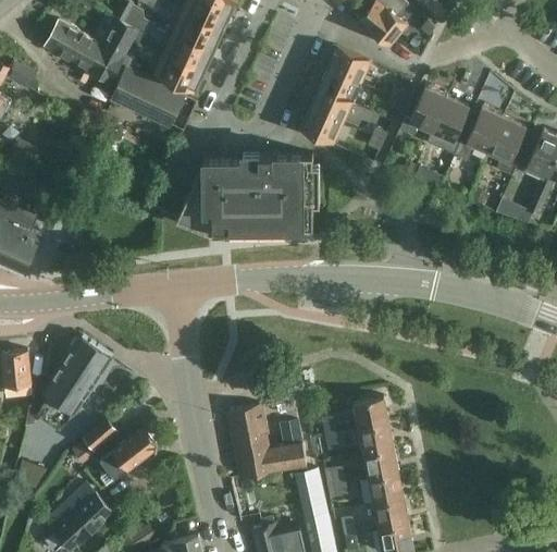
[(229,19),(233,9),(213,0),(189,0),(184,12),(225,32),(231,20),(229,19)]
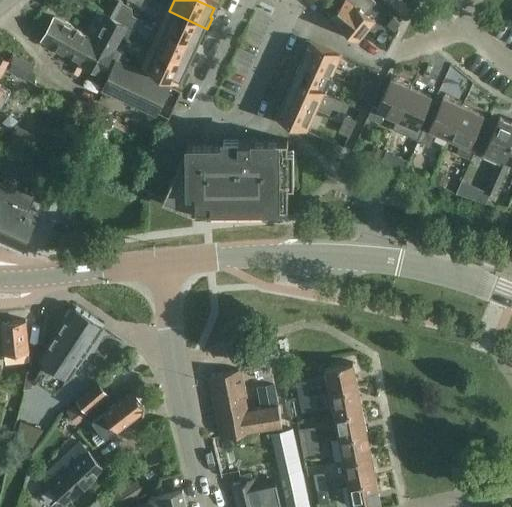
[(358,45),(374,25),(365,18),(375,5),(369,0),(347,0),(330,22),(336,27),(334,29),(347,40),(349,38),(358,45)]
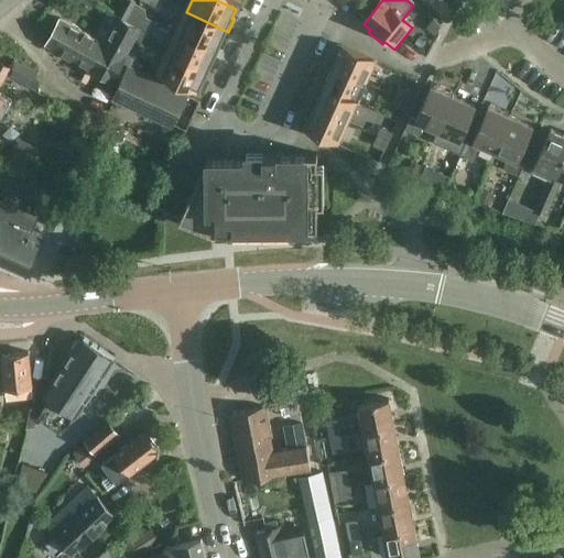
[(421,2),(421,3),(446,24),(455,13),(438,0),(422,0),(422,1),(421,2)]
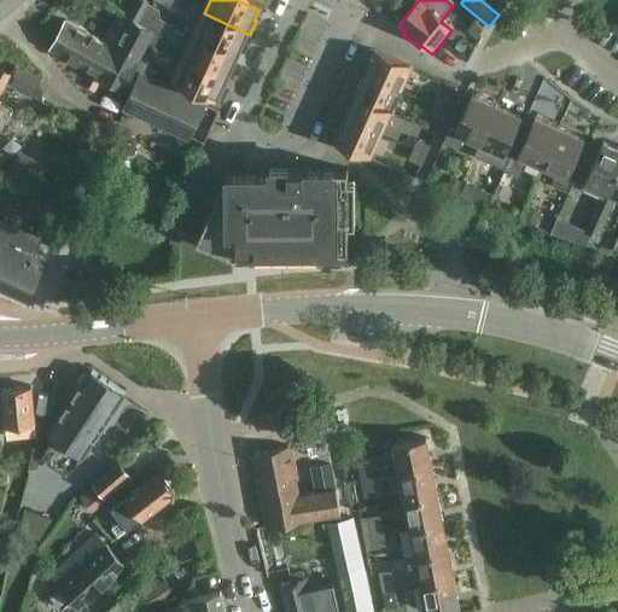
[(249,36),(250,35),(204,13),(193,38),(239,59),(245,45),(243,44),(246,35),(249,36)]
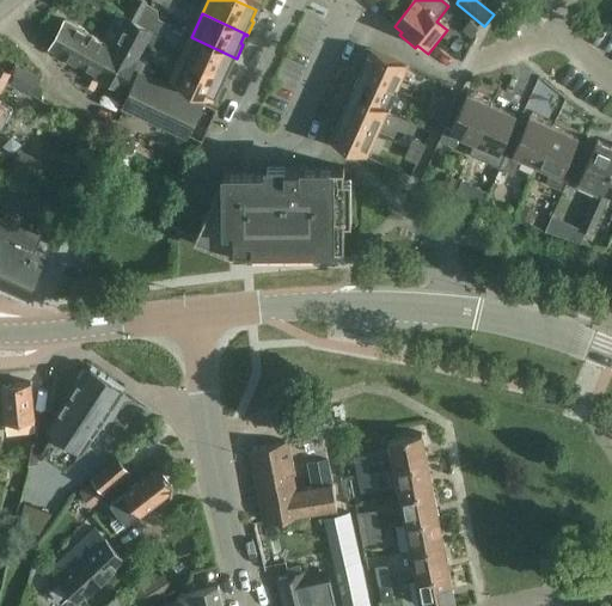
[(141,19),(136,30),(152,37),(155,26),(141,19)]
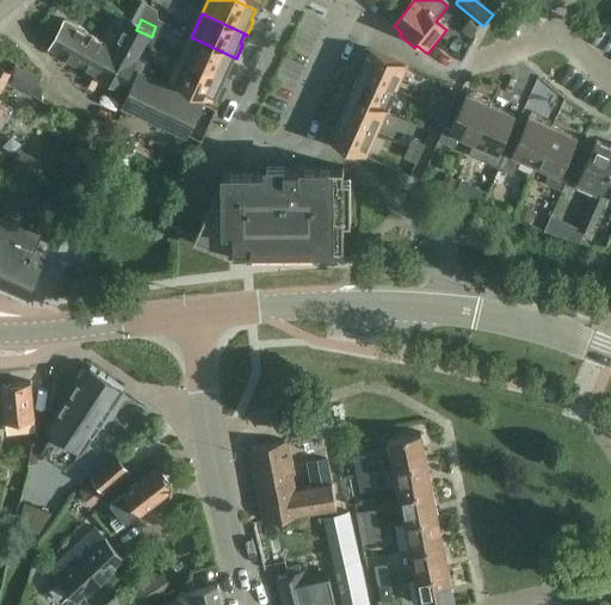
[(150,37),(136,30),(129,25),(112,51),(65,26),(50,54),(99,80),(121,92),(150,37)]
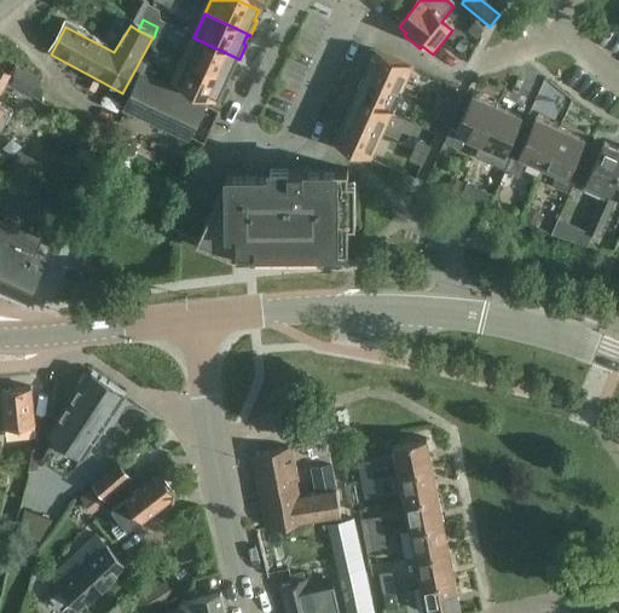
[(478,41),(485,33),(475,25),(468,35),(478,41)]
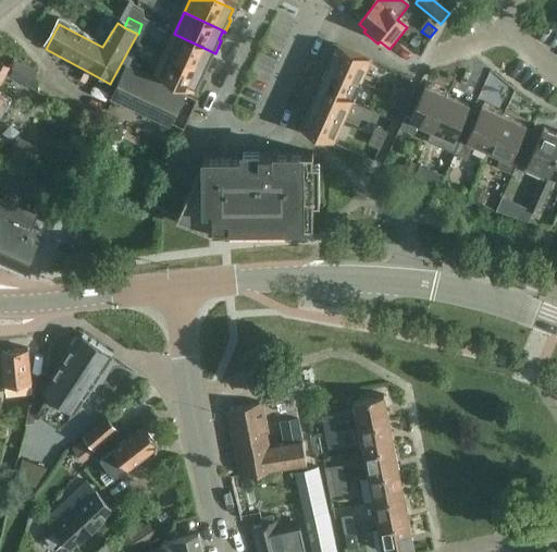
[(215,54),(215,53),(174,34),(164,56),(206,75),(211,62),(209,61),(212,53),(215,54)]
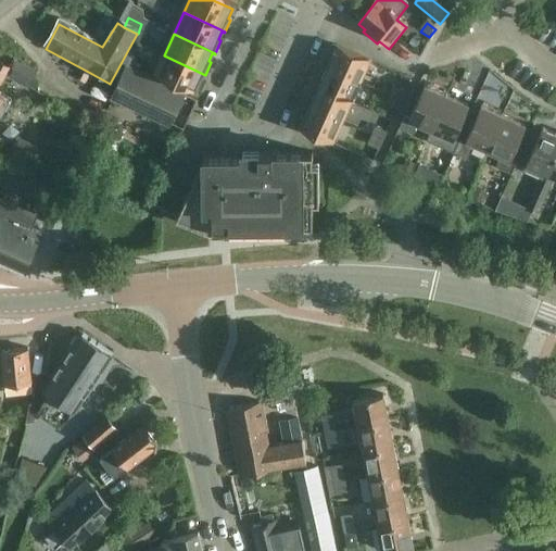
[(324,70),(359,85),(369,64),(337,49),(332,59),(329,58),(324,70)]
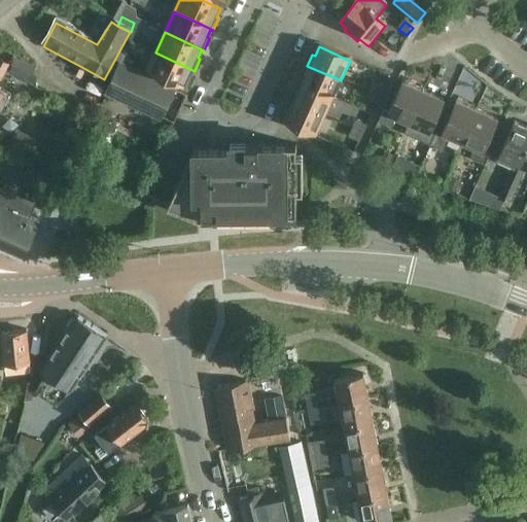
[(195,71),(155,53),(145,74),(185,92),(190,79),(188,78),(191,70),(195,71)]
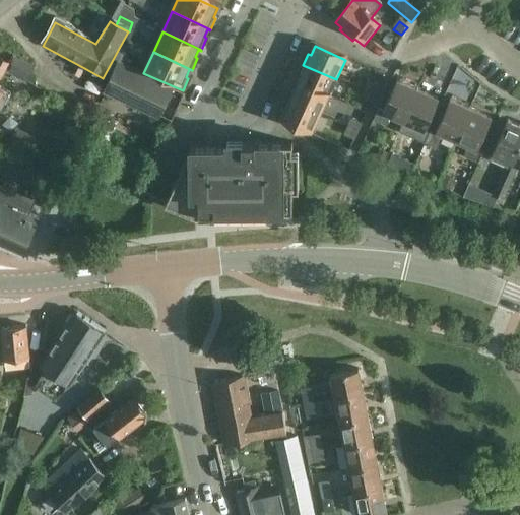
[(117,55),(113,62),(124,69),(128,61),(117,55)]
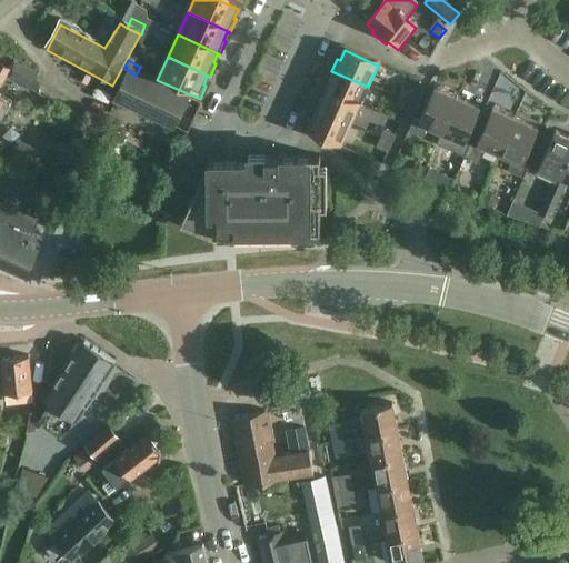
[(0,122),(2,123),(12,107),(1,100),(0,100),(0,90),(10,73),(0,67),(0,122)]
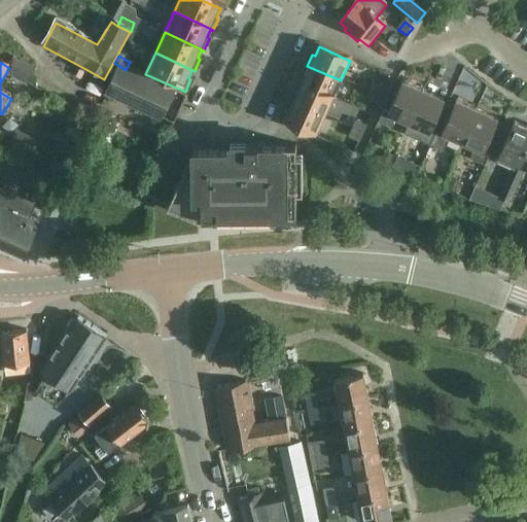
[(29,85),(36,71),(15,62),(8,76),(29,85)]
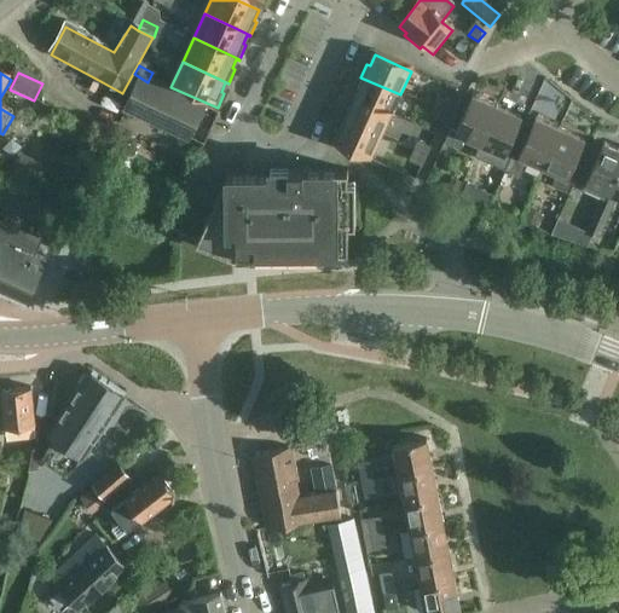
[(391,117),(400,94),(360,77),(356,90),(357,91),(353,100),(391,117)]
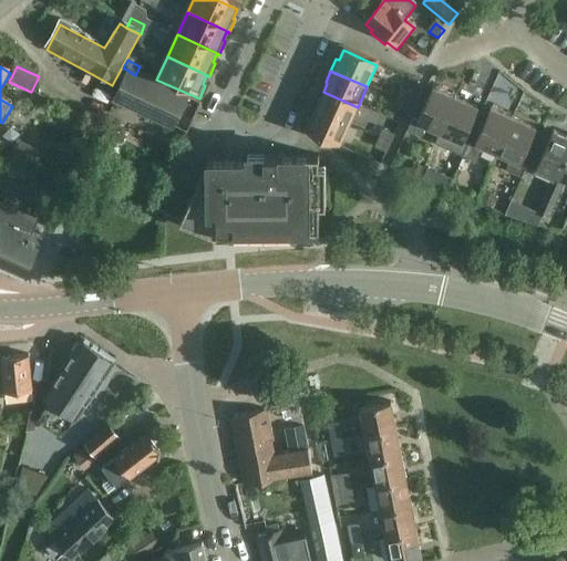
[(173,133),(188,100),(127,73),(113,106),(173,133)]
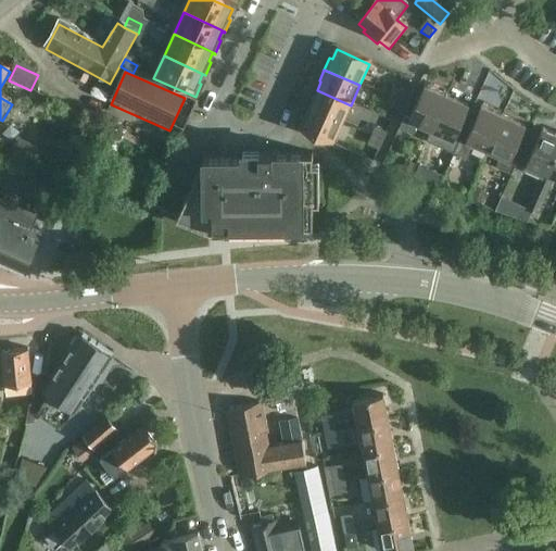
[(431,134),(446,99),(425,89),(409,122),(405,120),(399,132),(413,138),(417,128),(431,134)]
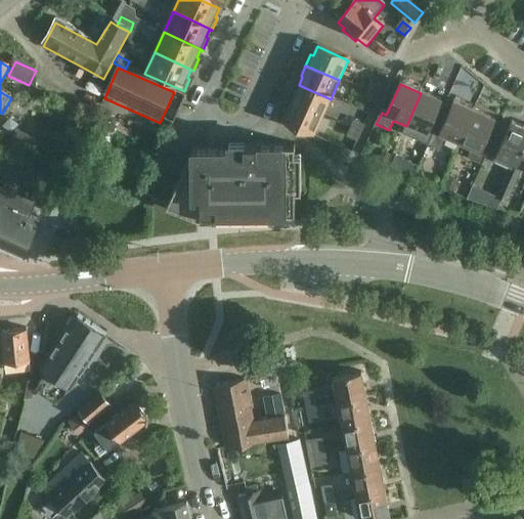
[(321,118),(331,99),(299,85),(295,93),(293,92),(289,102),(321,118)]
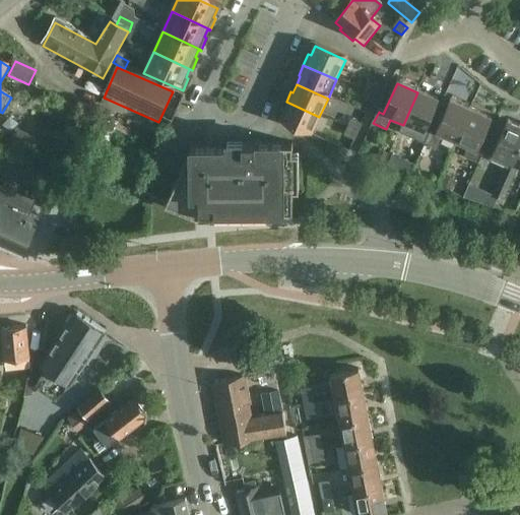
[(375,97),(379,88),(368,84),(365,92),(375,97)]
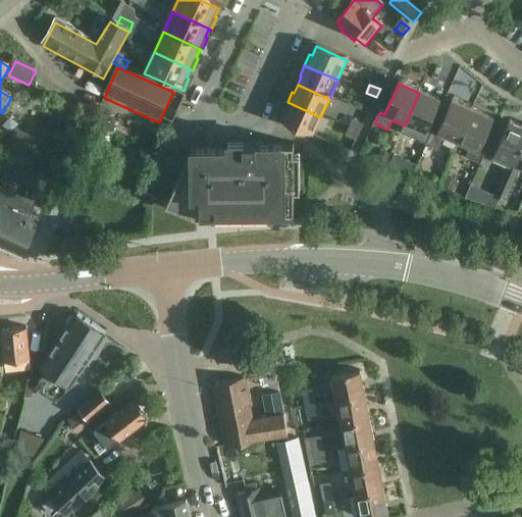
[(372,105),(376,97),(366,93),(362,101),(372,105)]
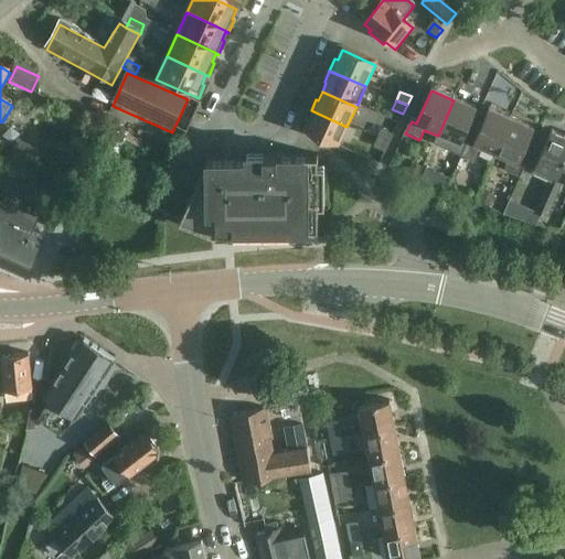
[(461,159),(467,146),(461,143),(477,110),(454,100),(438,136),(451,142),(447,152),(461,159)]
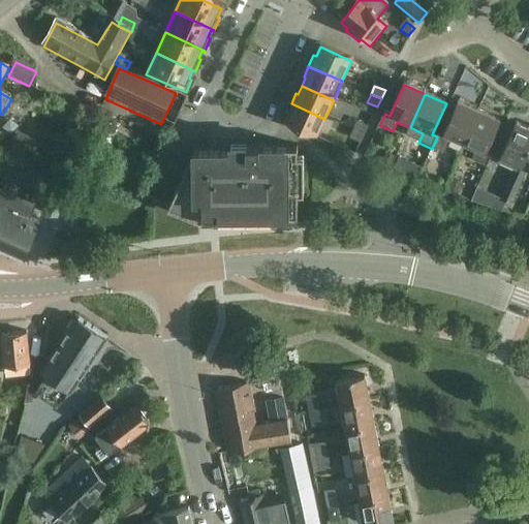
[(316,140),(324,119),(291,103),(286,115),(288,116),(284,125),(297,130),(316,140)]
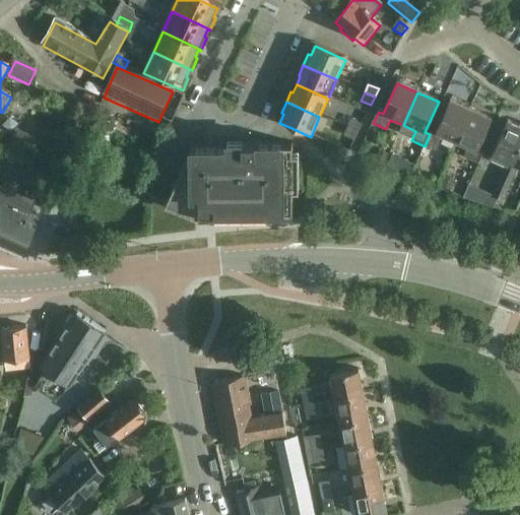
[(456,144),(470,111),(450,102),(435,136),(430,134),(425,146),(438,152),(444,139),(456,144)]
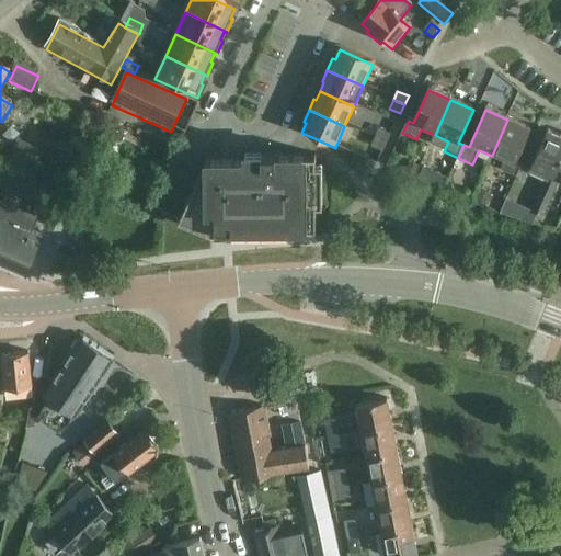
[(507,120),(492,156),(505,162),(501,172),(514,179),(519,166),(515,163),(530,131),(507,120)]
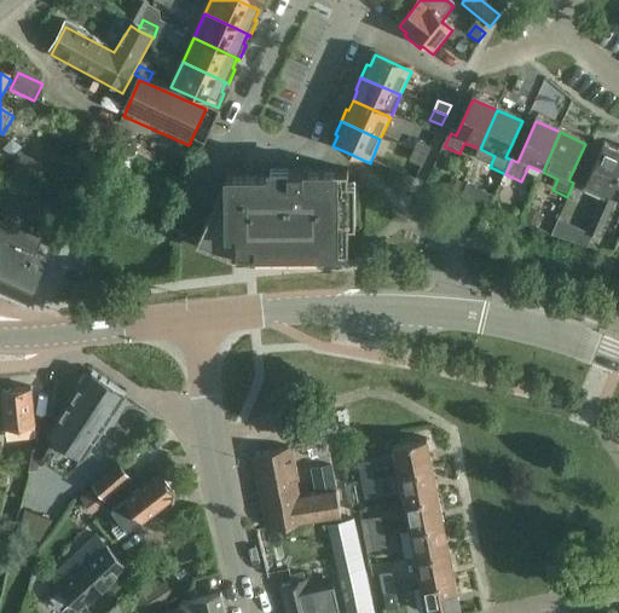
[(426,160),(431,150),(418,145),(414,155),(426,160)]
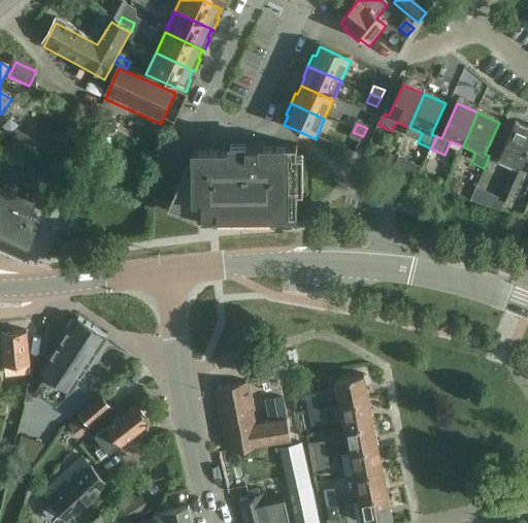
[(519,175),(527,153),(527,131),(516,126),(500,160),(516,167),(506,188),(518,193),(524,177),(519,175)]
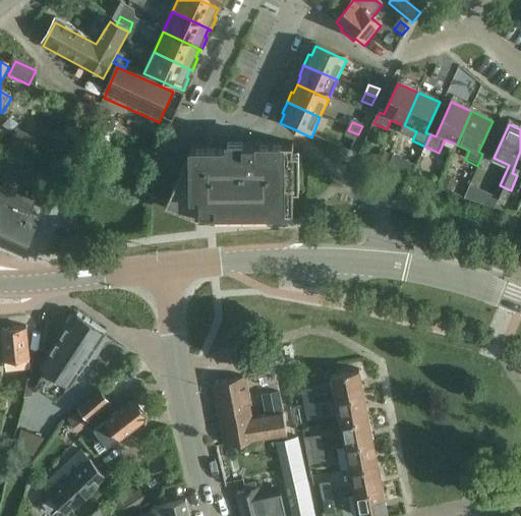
[(117,127),(115,133),(130,140),(132,135),(117,127)]
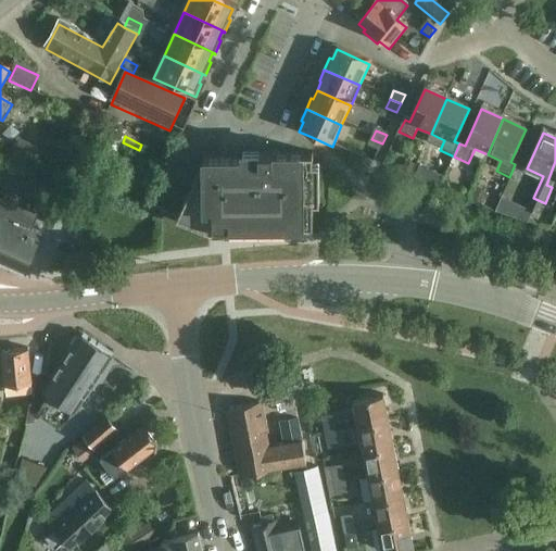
[(379,152),(382,143),(371,139),(367,148),(379,152)]
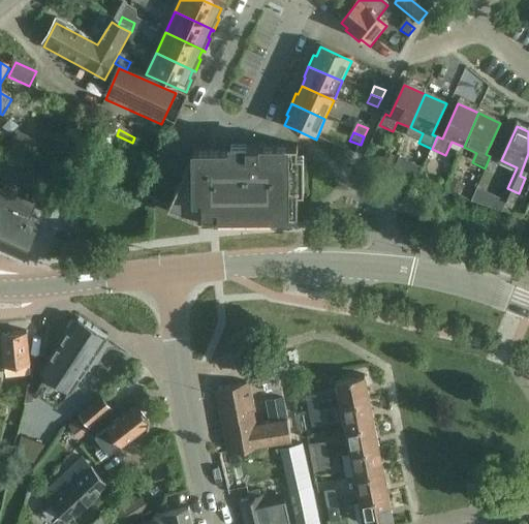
[(248,147),(248,144),(235,144),(222,144),(222,153),(193,153),(173,199),(168,208),(167,210),(177,214),(200,225),(204,226),(276,226),(276,220),(298,220),(298,196),(304,196),(304,158),(297,158),(297,149),(259,149),(259,147),(248,147)]
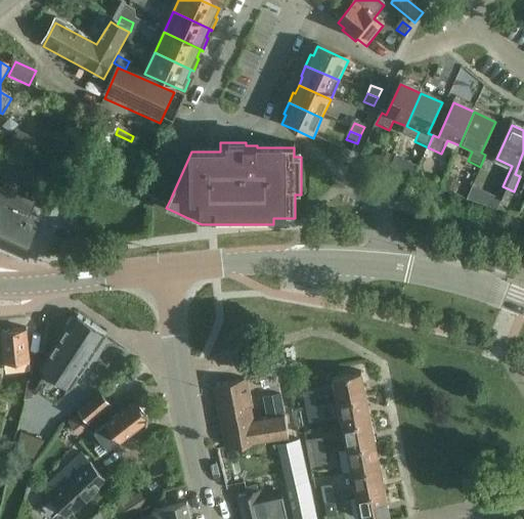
[(523,171),(523,152),(515,174),(520,176),(522,171),(523,171)]
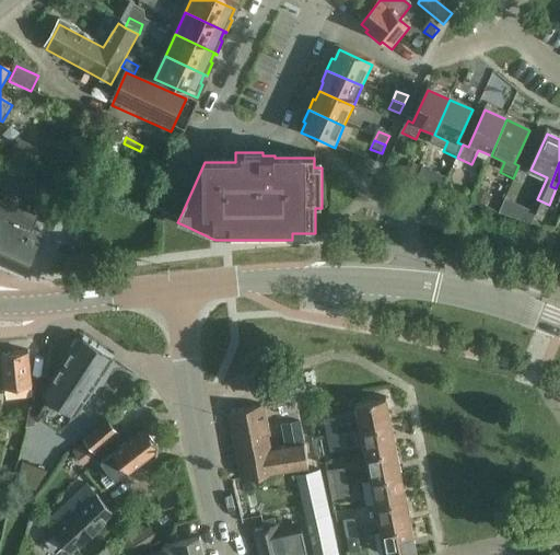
[(409,164),(405,174),(412,178),(417,169),(409,164)]
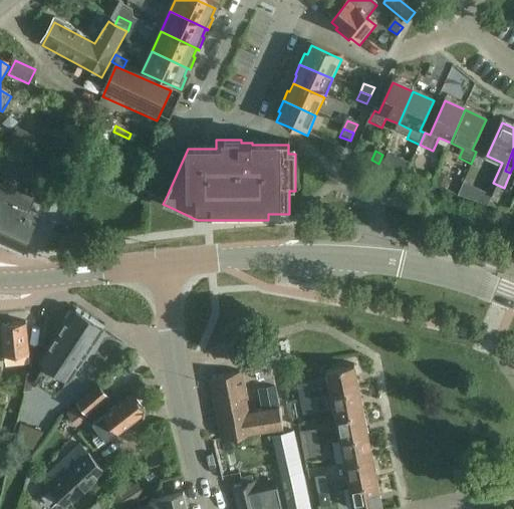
[(400,162),(395,173),(405,177),(410,166),(400,162)]
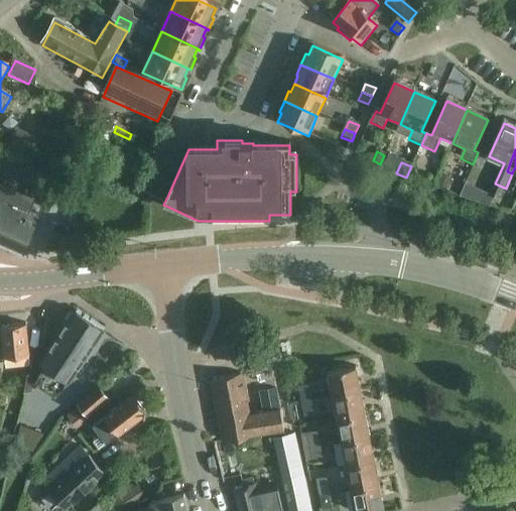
[(29,166),(22,182),(49,195),(52,186),(56,178),(29,166)]
